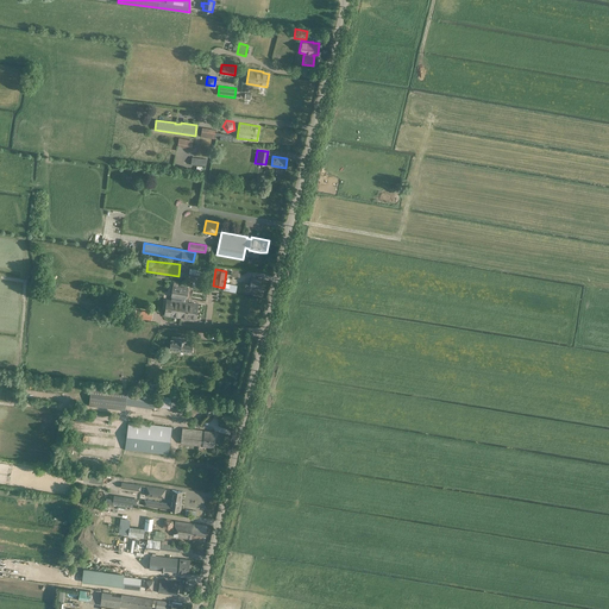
[(250,282),(246,281),(245,286),(259,288),(261,278),(251,277),(250,282)]
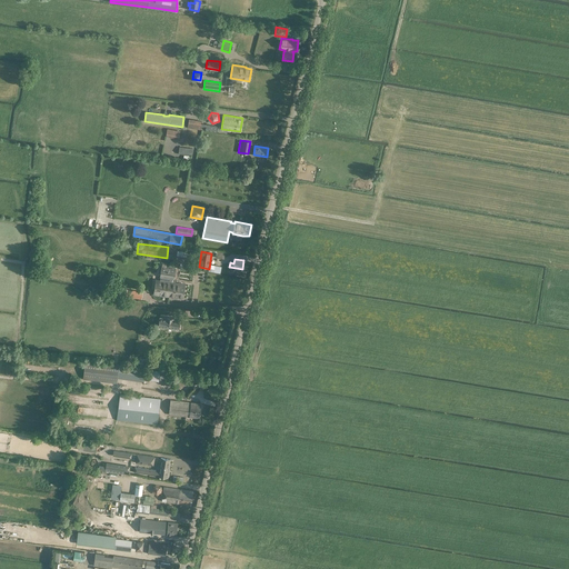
[(170,279),(170,282),(168,296),(175,297),(175,298),(178,299),(179,298),(183,298),(186,283),(173,282),(175,279),(176,269),(168,268),(167,278),(170,279)]
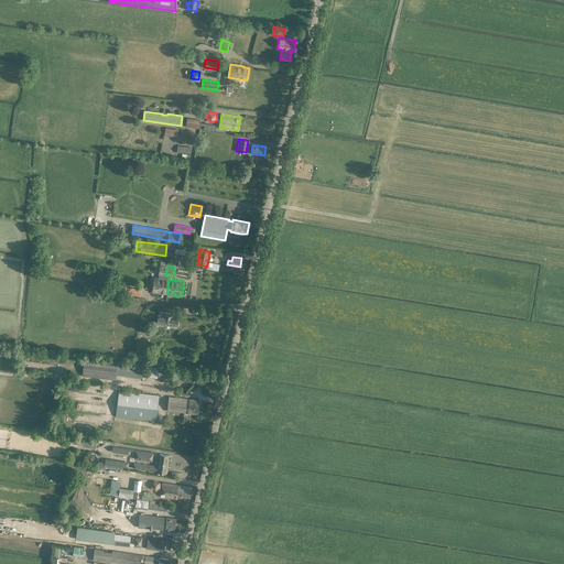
[(152,292),(166,293),(169,280),(154,278),(152,292)]
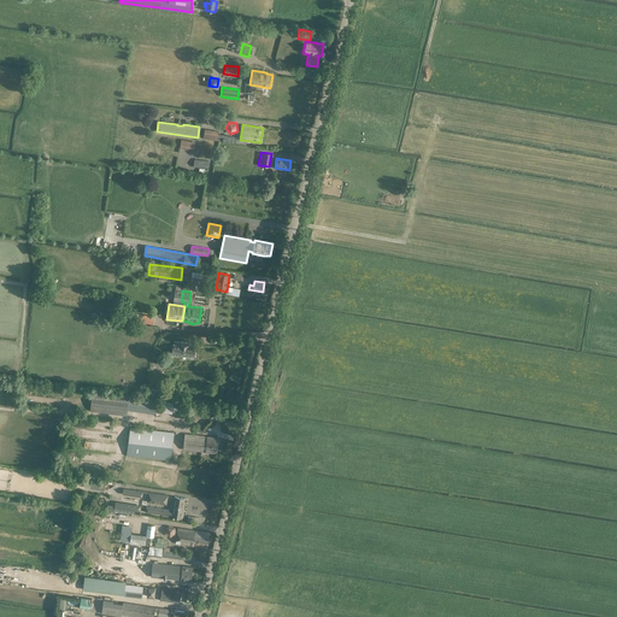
[(174,344),(172,354),(194,357),(195,346),(189,346),(189,345),(180,344),(180,345),(174,344)]
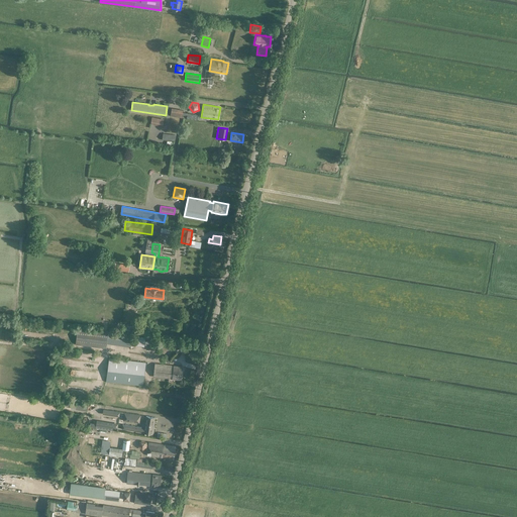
[(77,329),(75,345),(106,348),(106,342),(128,345),(128,343),(133,344),(135,335),(107,332),(77,329)]
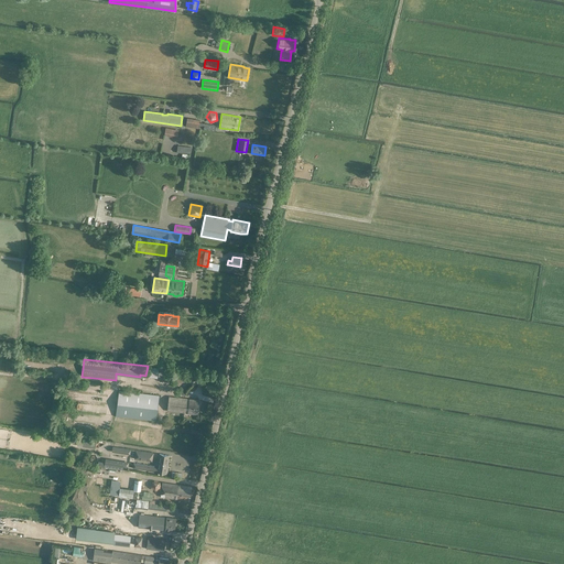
[(119,391),(116,415),(156,420),(159,396),(119,391)]
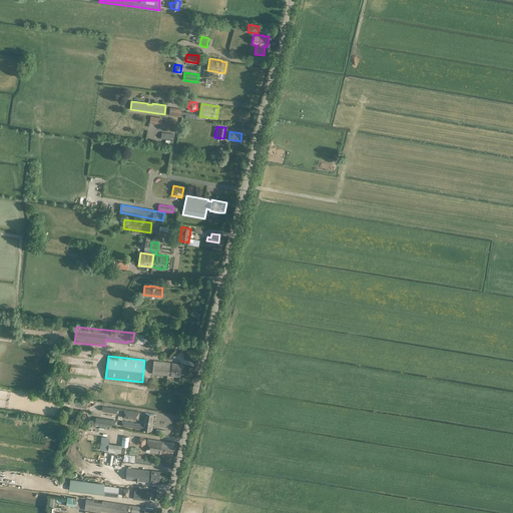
[(153,361),(152,374),(179,376),(181,364),(153,361)]
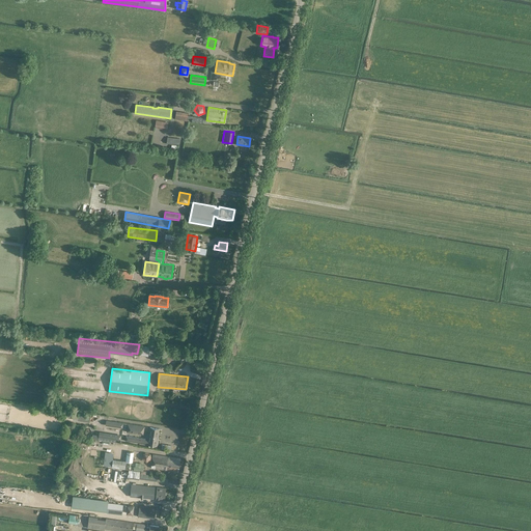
[(127,431),(143,435),(144,426),(128,424),(127,431)]
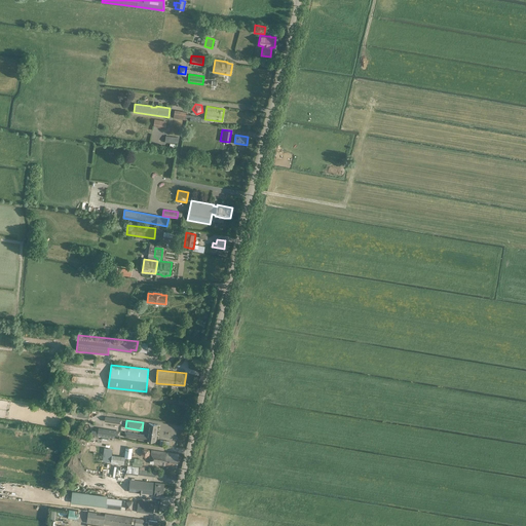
[(156,434),(157,424),(149,423),(147,436),(126,433),(125,437),(146,440),(155,442),(155,441),(156,441),(157,434),(156,434)]
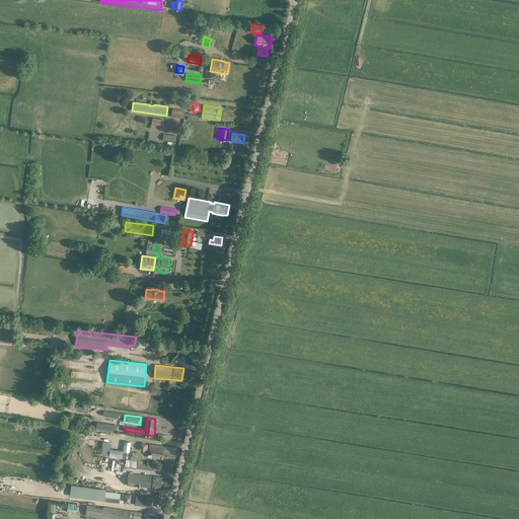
[(118,430),(119,425),(97,422),(97,423),(93,423),(92,430),(96,430),(114,433),(114,430),(118,430)]
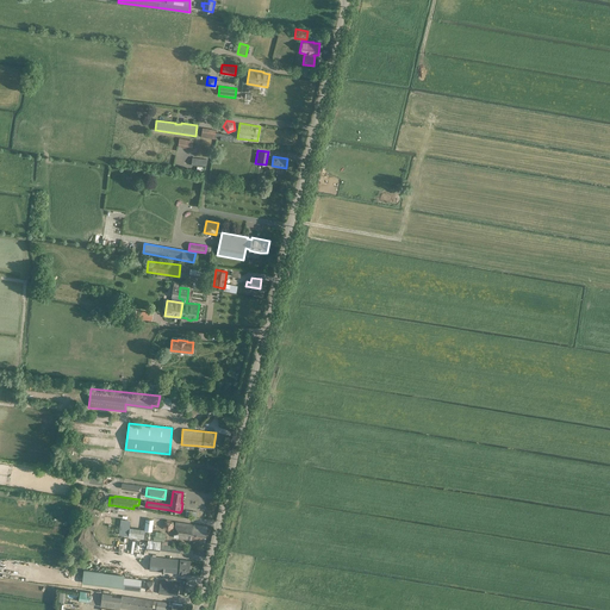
[(119,535),(126,536),(129,520),(120,518),(119,535)]
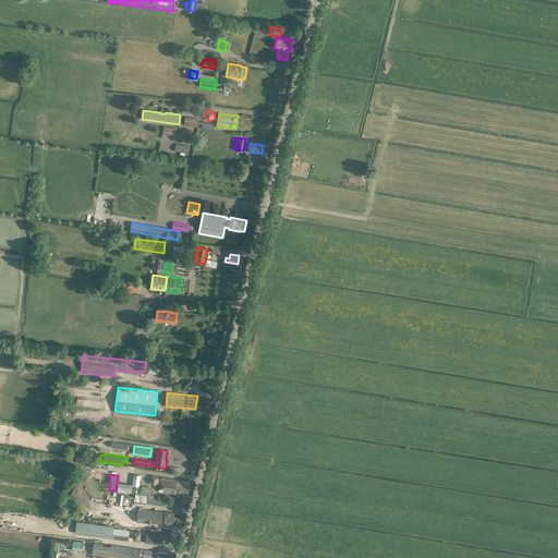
[(138,485),(140,475),(133,474),(131,493),(149,495),(150,489),(149,487),(138,485)]
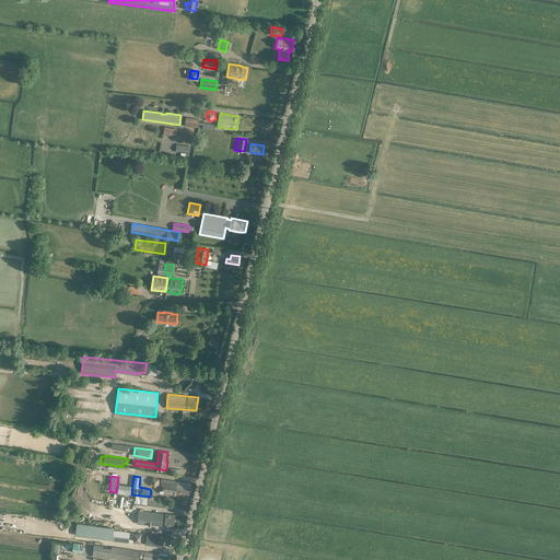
[(189,483),(177,482),(161,479),(159,493),(171,494),(171,496),(187,498),(189,483)]
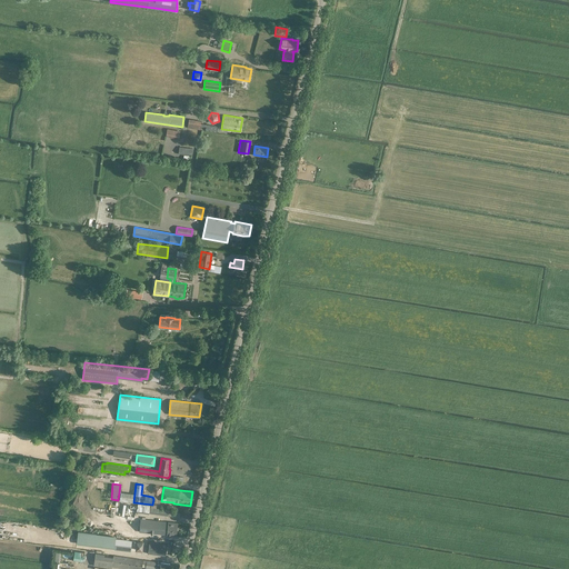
[(120,501),(132,503),(133,493),(121,492),(120,501)]
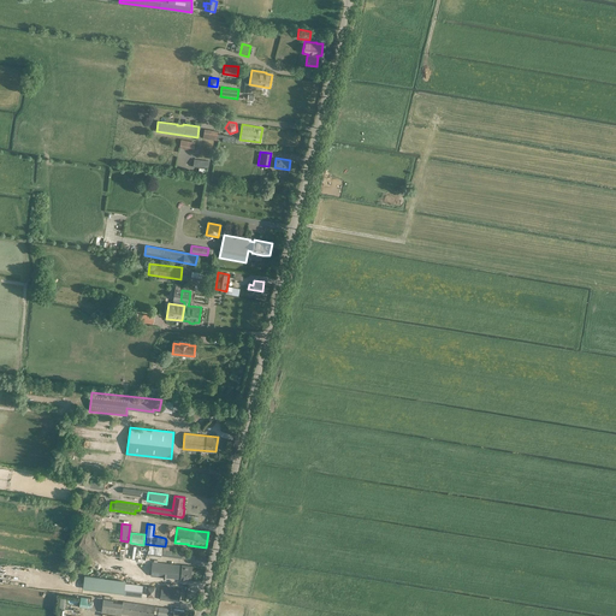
[(183,552),(161,549),(161,555),(190,558),(190,554),(183,552)]
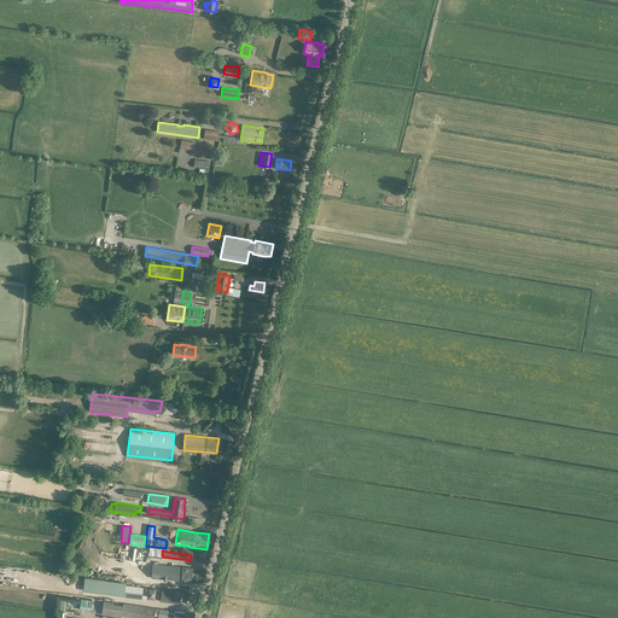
[(192,567),(152,564),(151,578),(191,582),(192,567)]
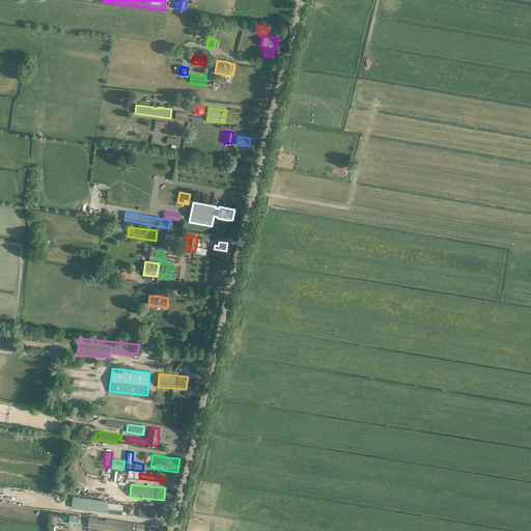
[(107,511),(108,501),(73,497),(72,507),(107,511)]
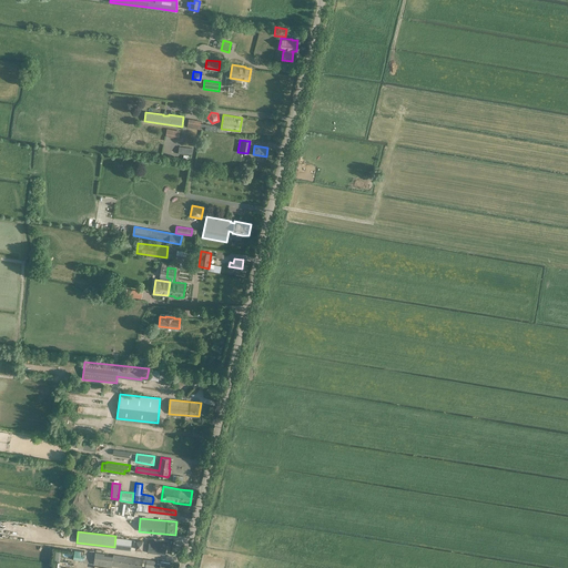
[(132,539),(115,537),(114,548),(131,550),(132,539)]
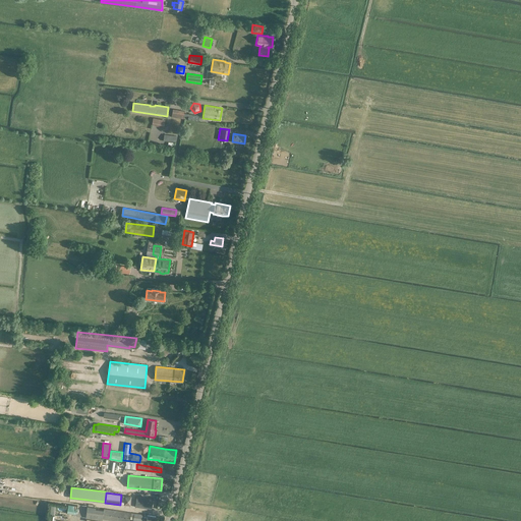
[(136,496),(135,507),(152,509),(153,499),(136,496)]
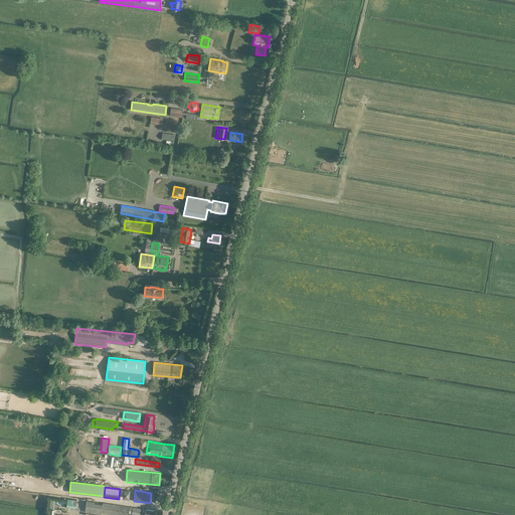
[(119,514),(128,514),(129,513),(132,513),(132,514),(142,514),(143,509),(103,503),(103,504),(95,503),(95,501),(87,500),(84,512),(101,514),(102,512),(119,514)]
